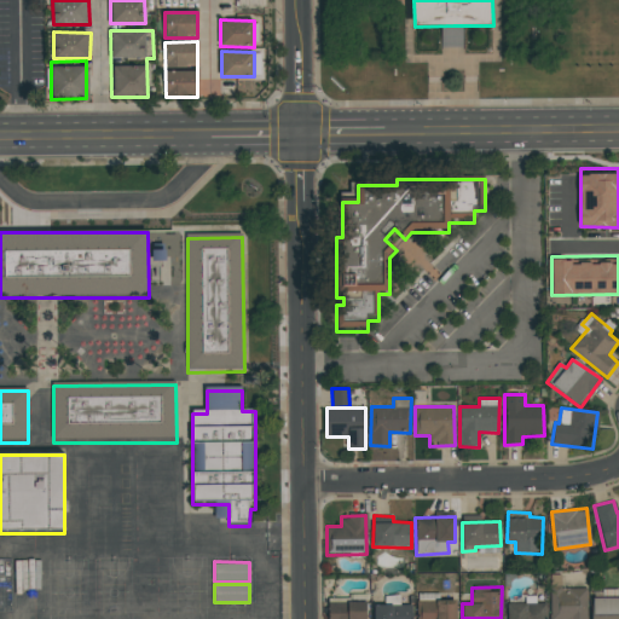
[(550,618),(586,618),(586,586),(550,588),(550,618)]
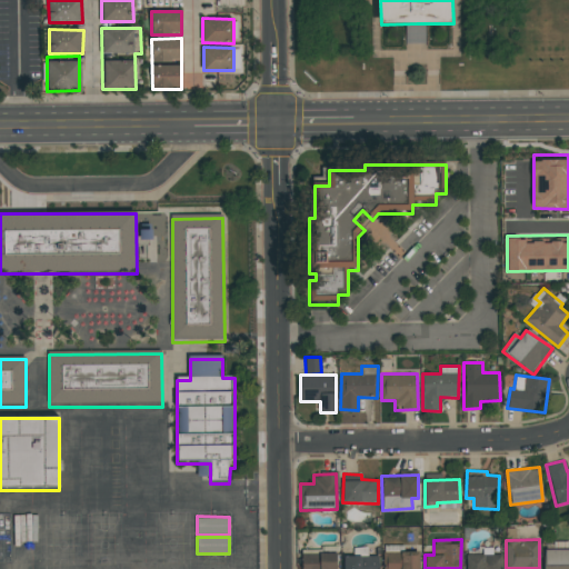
[(343,568),(378,568),(378,557),(368,557),(367,547),(352,548),(353,556),(343,556),(343,568)]
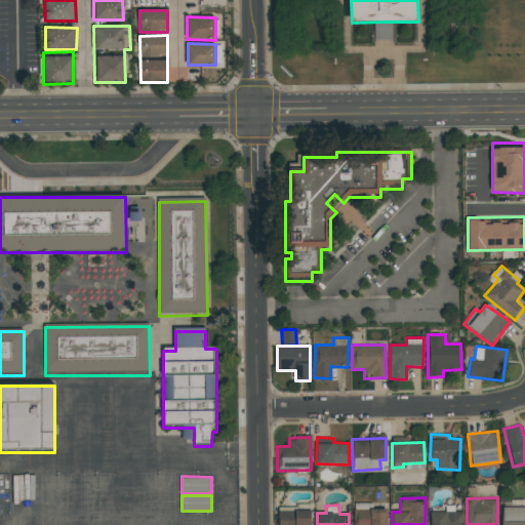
[(386,524),(387,505),(356,505),(355,524),(386,524)]
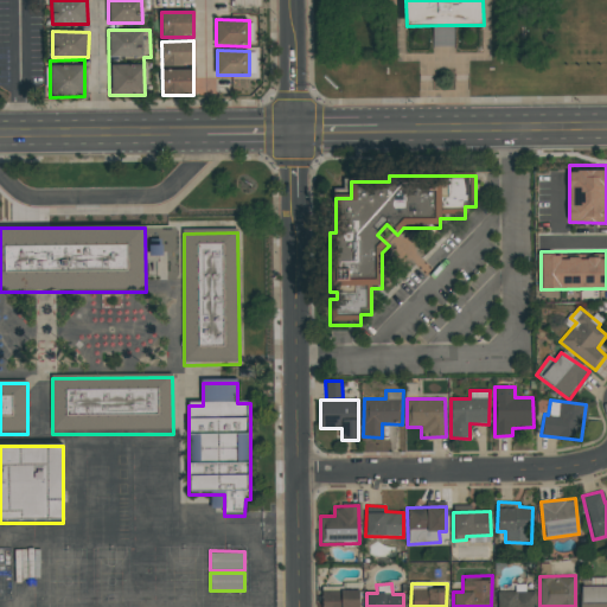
[(606,606),(606,585),(580,586),(580,606),(606,606)]
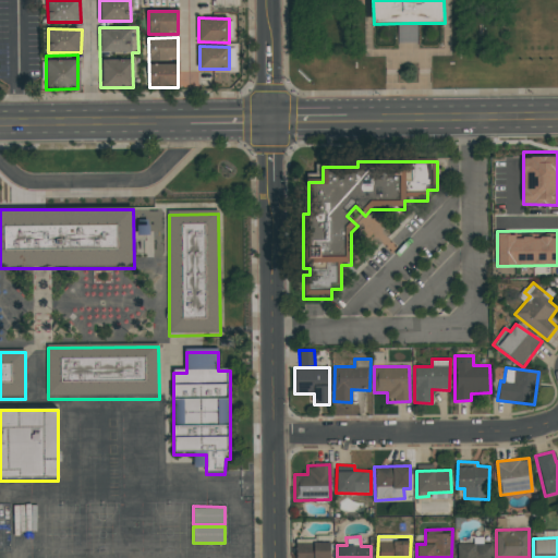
[(329,557),(329,540),(295,541),(295,557),(329,557)]
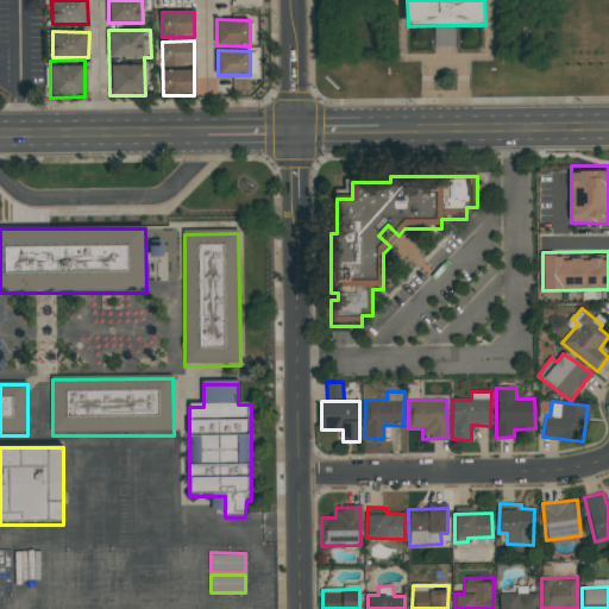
[(537,608),(537,594),(500,595),(498,608),(537,608)]
